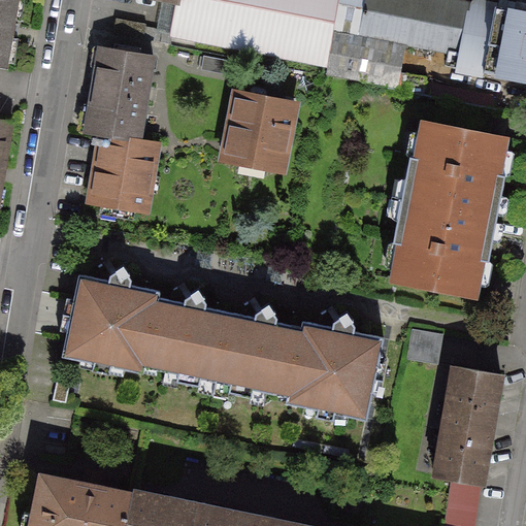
[(0,0),(0,65),(7,66),(18,0),(0,0)]
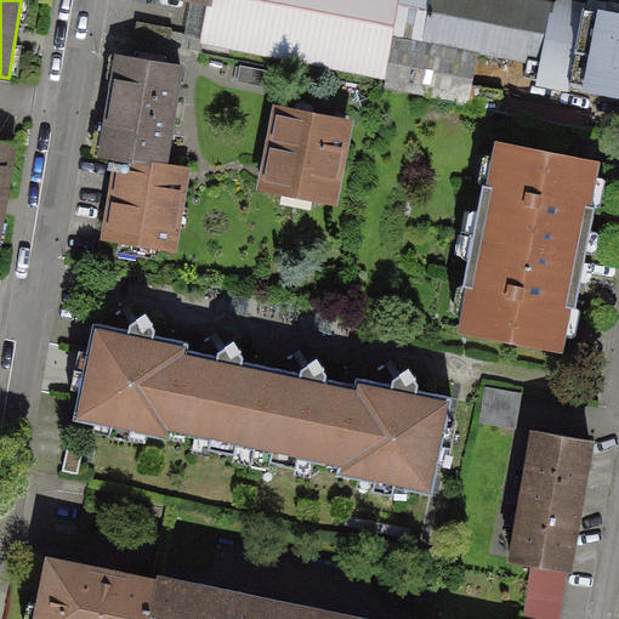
[(211,0),(211,1),(209,0),(200,44),(385,78),(398,0),(211,0)]
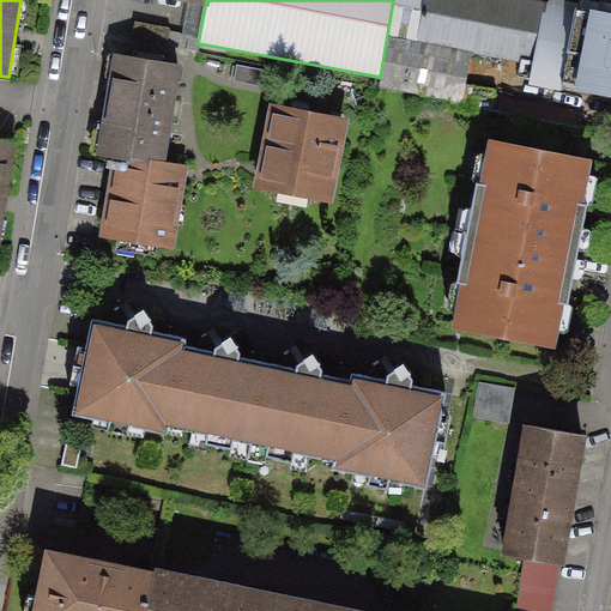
[(575,8),(534,0),(424,0),(417,38),(564,67),(575,8)]
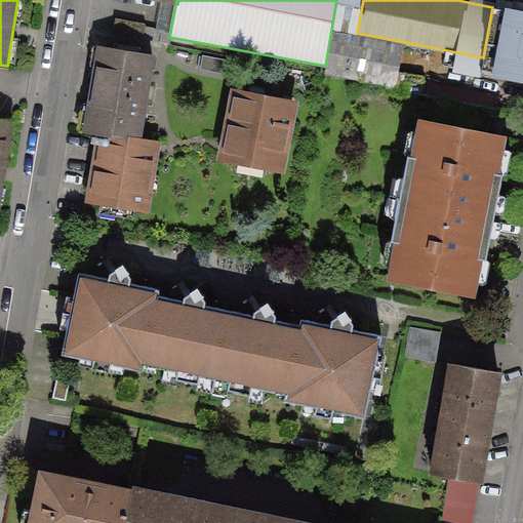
[(522,12),(492,7),(483,57),(480,71),(522,78),(522,12)]
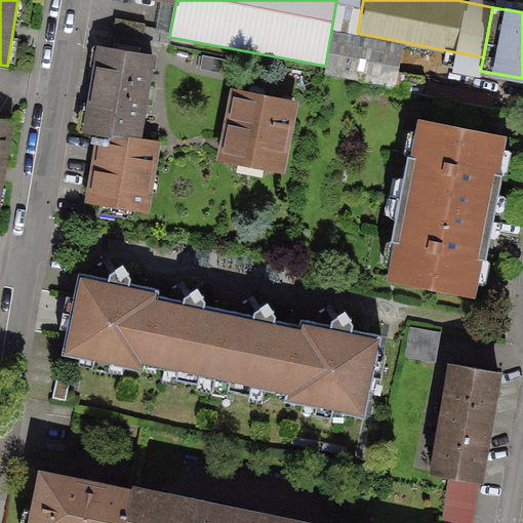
[(99,46),(86,130),(128,136),(137,138),(151,54),(99,46)]
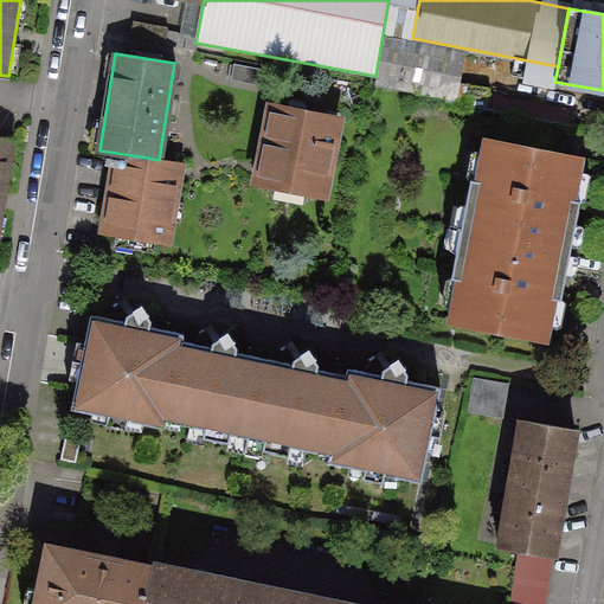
[(271,107),(264,142),(331,155),(338,120),(271,107)]
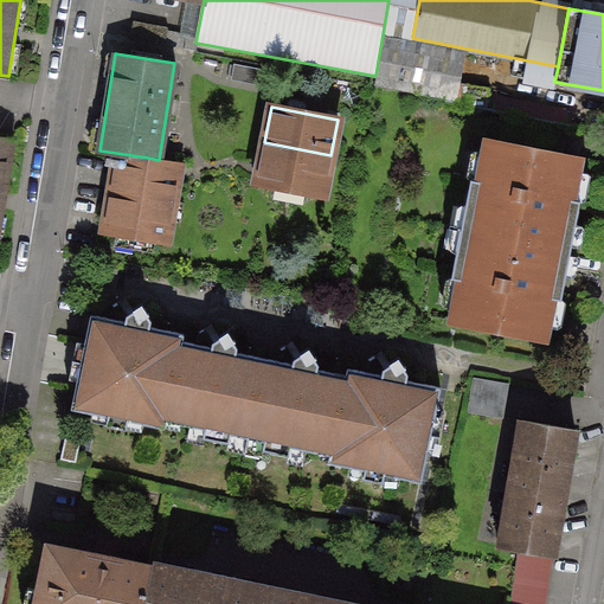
[(0,206),(12,139),(0,135),(0,206)]
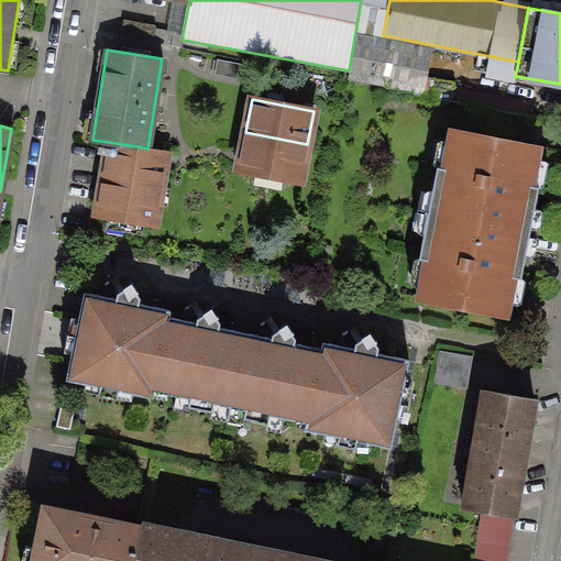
[(436,213),(523,230),(538,146),(508,141),(508,140),(483,134),(482,135),(452,130),(444,172),(437,169),(435,191),(440,193),(436,213)]
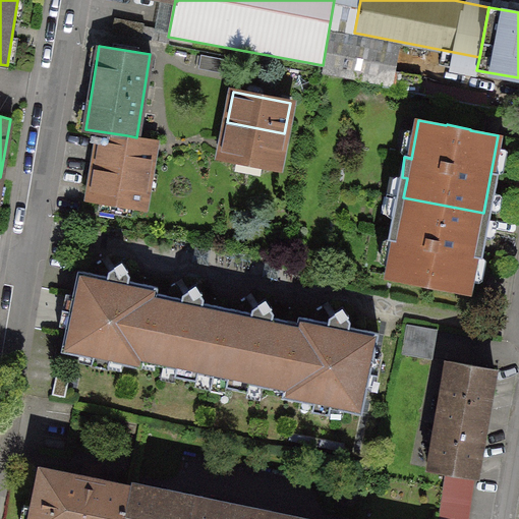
[(227,122),(220,154),(278,166),(284,133),(227,122)]
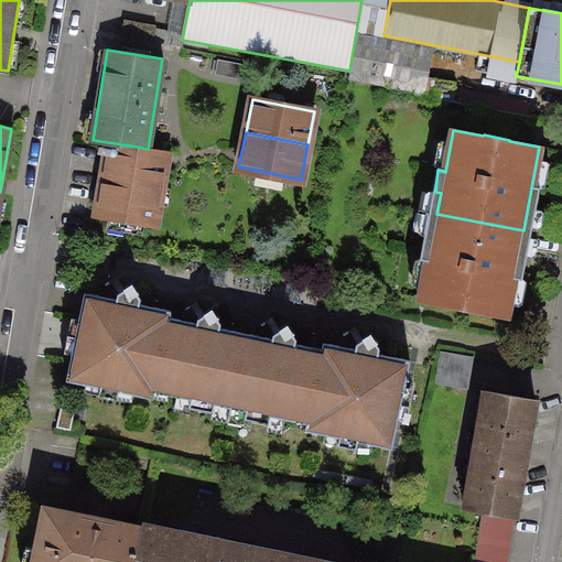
[(107,142),(96,215),(126,220),(138,147),(118,143),(107,142)]
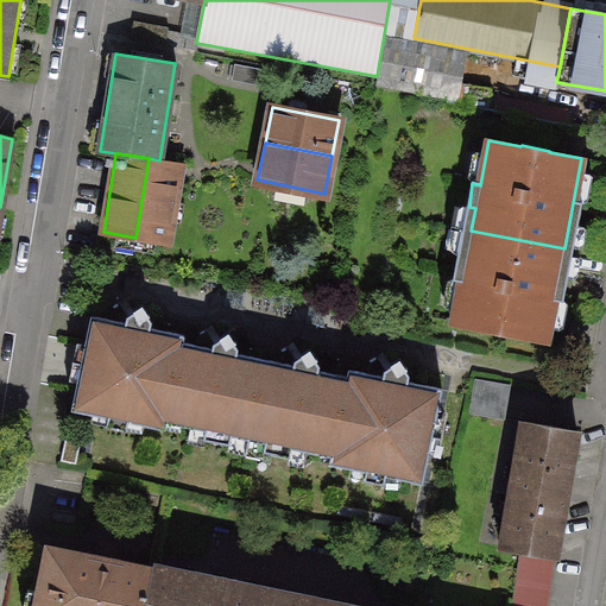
[(149,158),(136,238),(168,242),(181,164),(159,161),(149,158)]
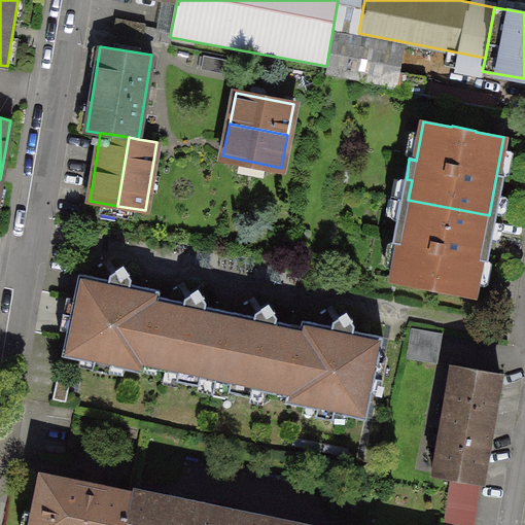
[(445,287),(474,293),(489,215),(408,200),(405,219),(399,218),(392,237),(400,239),(393,278),(421,283),(420,284),(445,289),(445,287)]
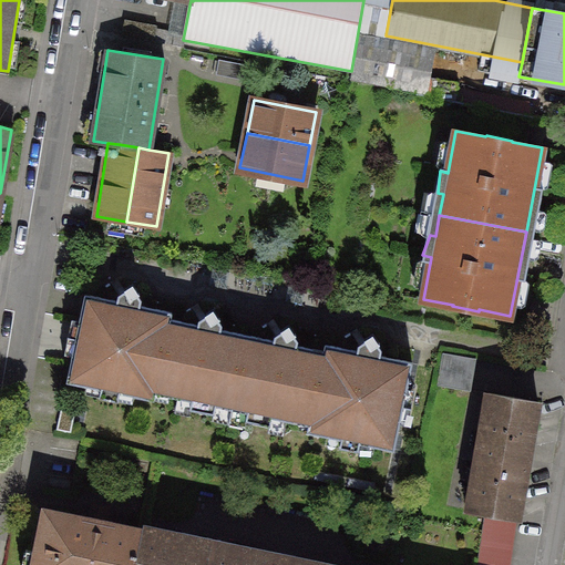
[(84,294),(67,381),(101,388),(99,396),(117,399),(119,392),(154,399),(155,392),(171,319),(172,312),(140,306),(141,299),(132,283),(117,295),(116,300),(84,294)]
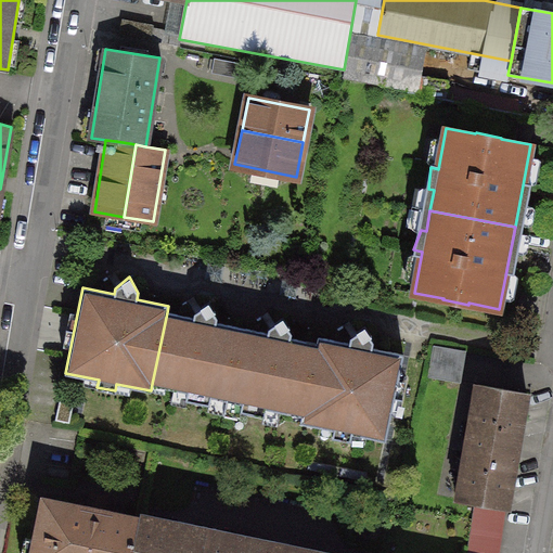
[(167,312),(152,384),(188,391),(185,399),(209,403),(211,396),(226,399),(240,326),(216,322),(217,317),(208,301),(194,312),(193,318),(167,312)]
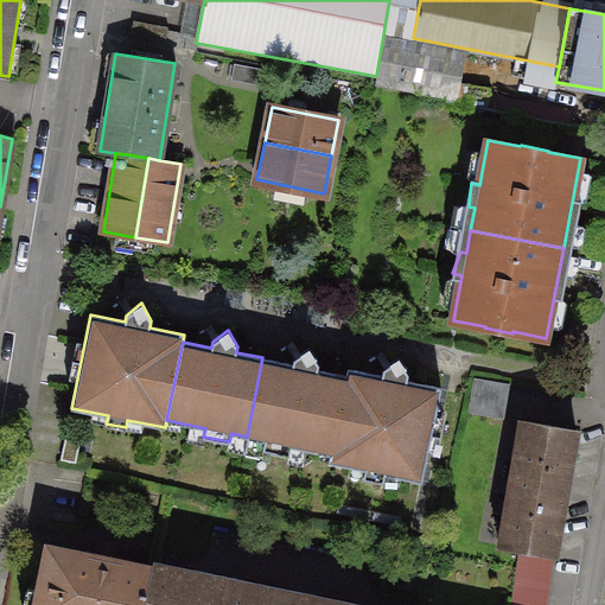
[(262,357),(247,437),(265,440),(262,450),(290,454),(291,445),(330,453),(345,375),(318,369),(319,363),(309,346),(293,358),(292,363),(262,357)]
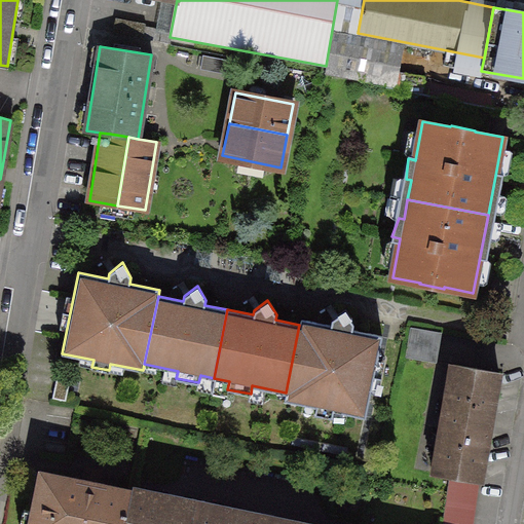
[(299,325),(286,393),(285,400),(316,406),(314,413),(331,416),(333,409),(365,416),(381,335),(352,330),(353,324),(345,308),(332,320),(331,325),(300,319),(299,325)]
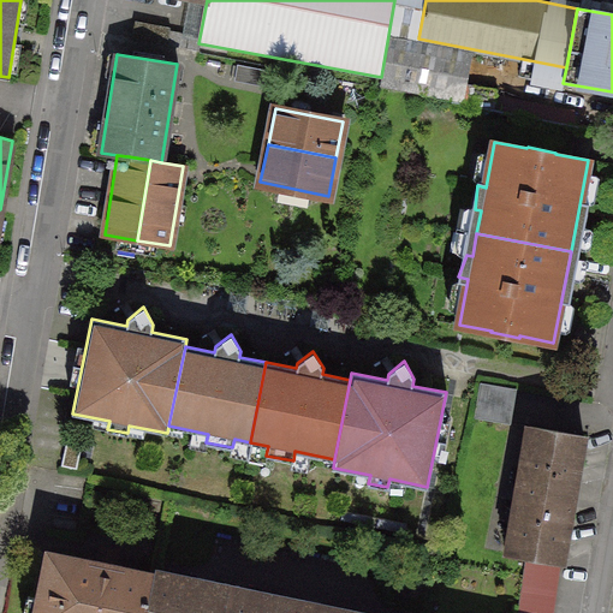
[(515,388),(480,382),(474,417),(507,423),(515,388)]
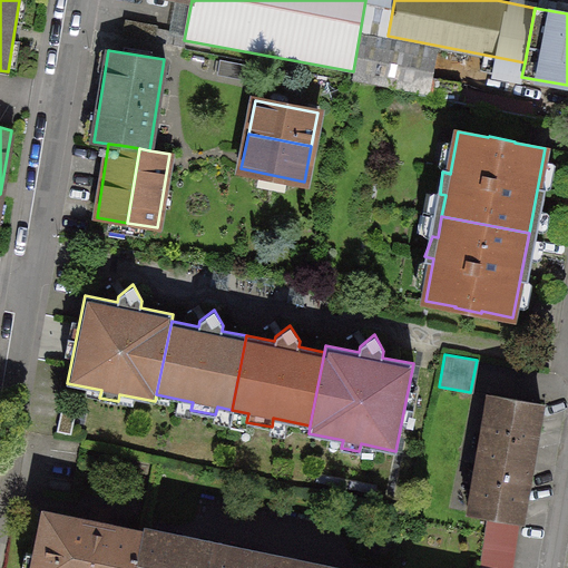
[(519,519),(540,403),(490,394),(470,510),(487,513),(517,519),(519,519)]
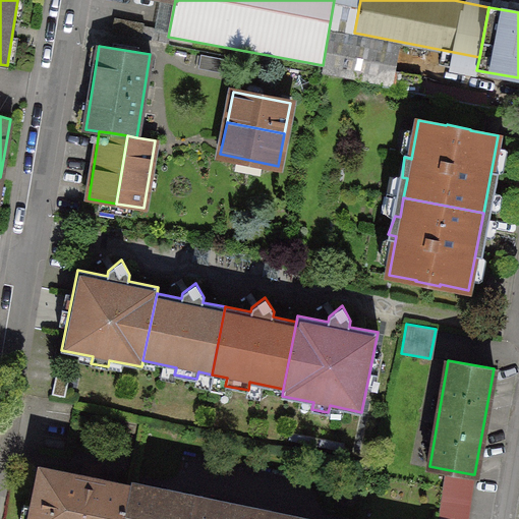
[(68,375),(56,372),(52,394),(64,396),(68,375)]
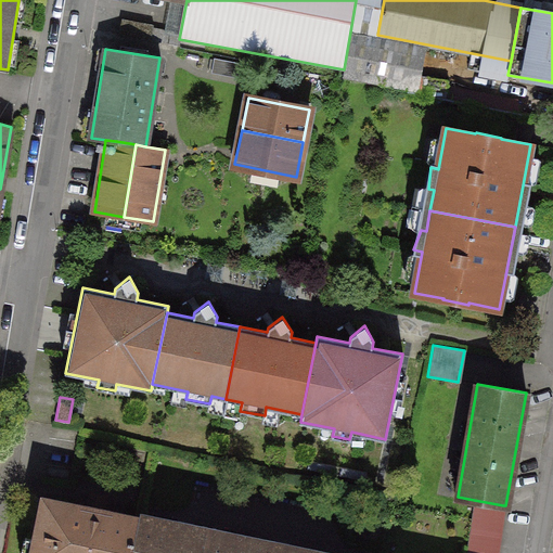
[(474,500),(471,519),(500,524),(503,505),(474,500)]
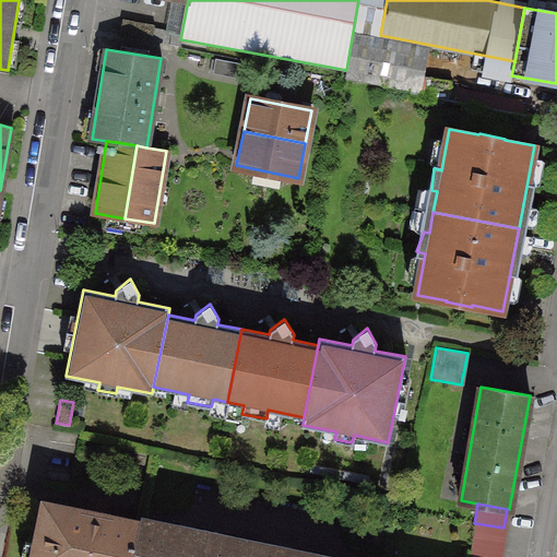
[(89,513),(47,505),(35,556),(133,556),(140,525),(105,518),(106,516),(89,511),(89,513)]
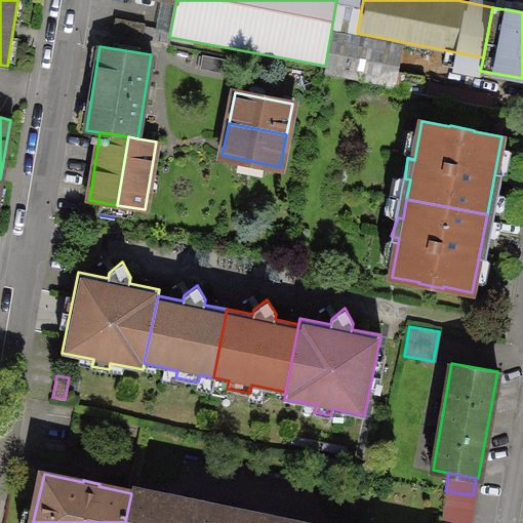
[(132,488),(131,493),(125,522),(206,522),(211,504),(132,488)]
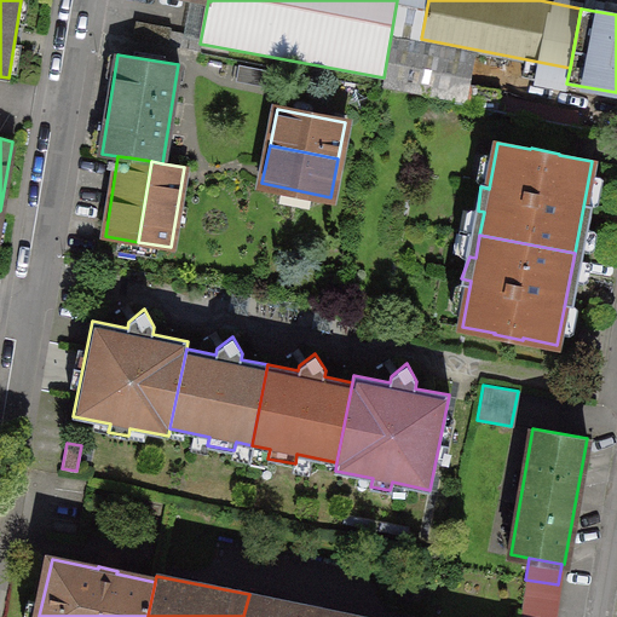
[(553,616),(558,584),(525,580),(519,616),(553,616)]
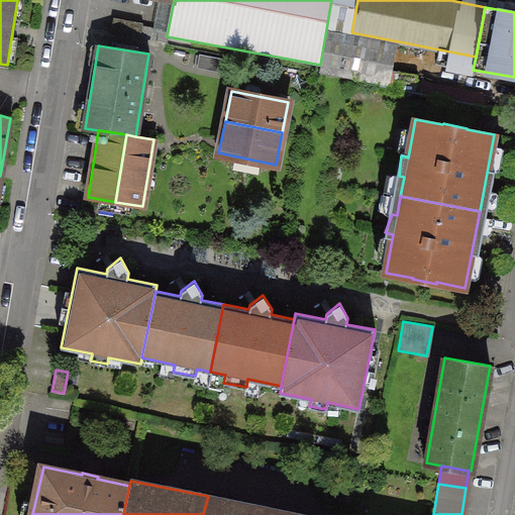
[(268,514),(270,509),(208,496),(203,514),(268,514)]
